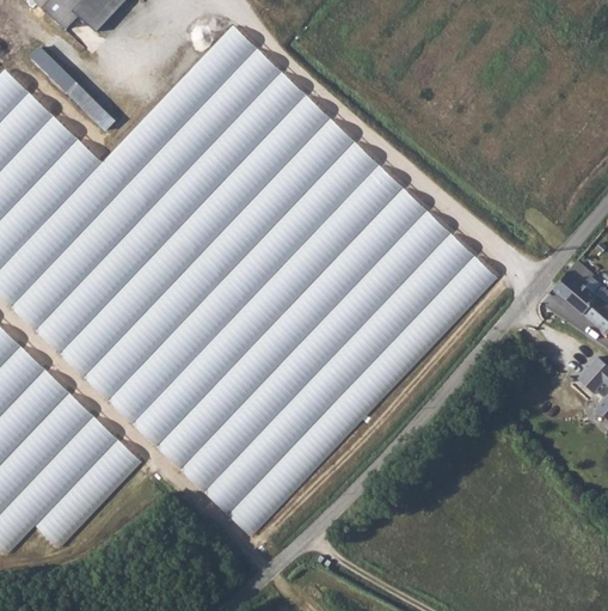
[(32,0),(62,28),(74,14),(71,10),(78,0),(32,0)]
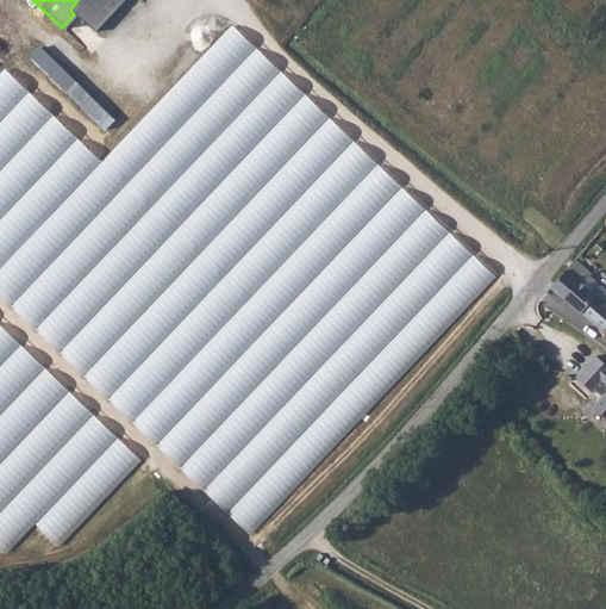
[(117,145),(102,161),(5,68),(0,73),(0,296),(249,535),(364,411),(494,274),(231,26),(117,145)]
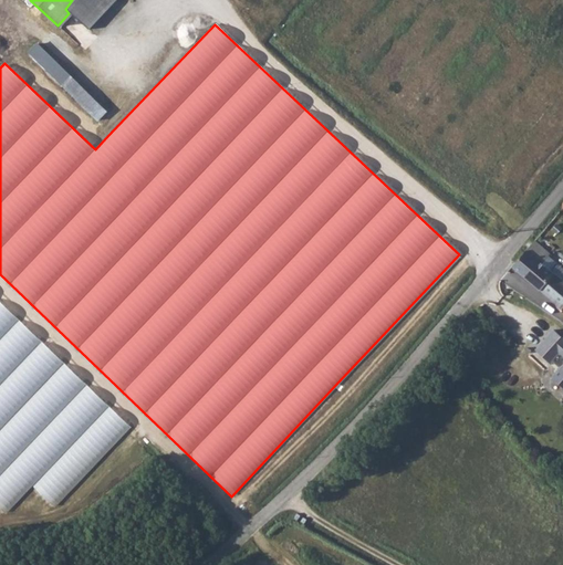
[(96,116),(101,112),(94,106),(93,108),(76,94),(83,86),(33,42),(23,53),(96,116)]
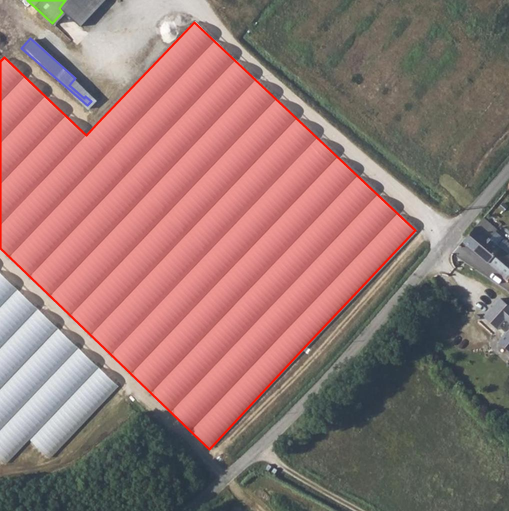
[(492,234),(475,221),(456,243),(494,275),(491,278),(499,285),(502,282),(508,287),(508,292),(507,295),(508,296),(508,261),(504,258),(508,253),(490,236),(492,234)]
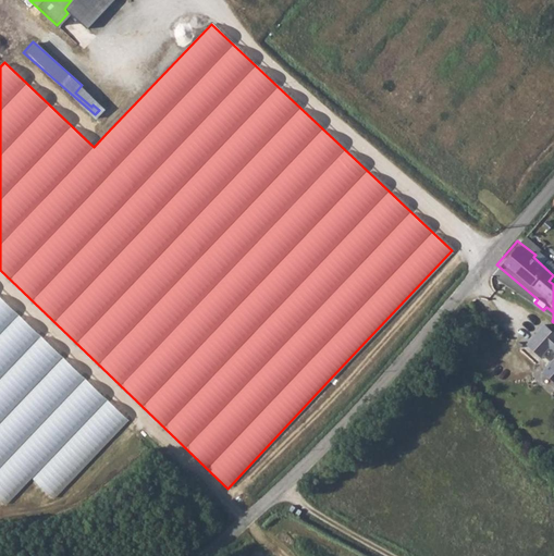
[(0,503),(3,506),(31,479),(49,497),(125,420),(0,297),(0,503)]
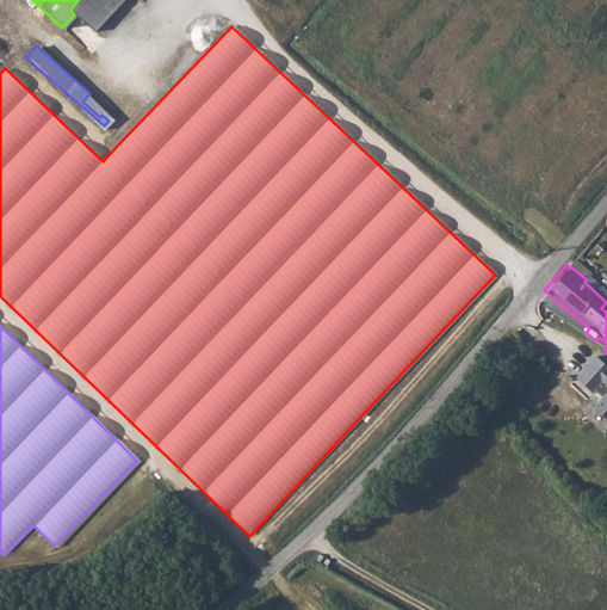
[(588,405),(604,419),(606,416),(606,367),(593,352),(571,373),(586,388),(595,379),(606,388),(588,405)]
